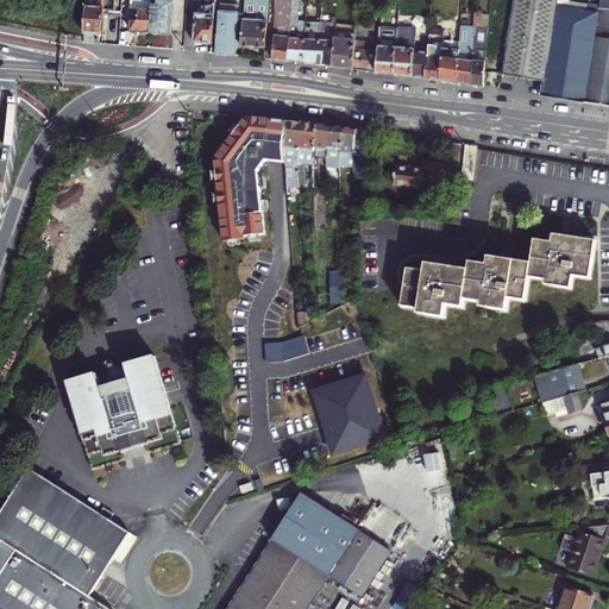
[(104,0),(85,0),(83,35),(102,36),(104,0)]
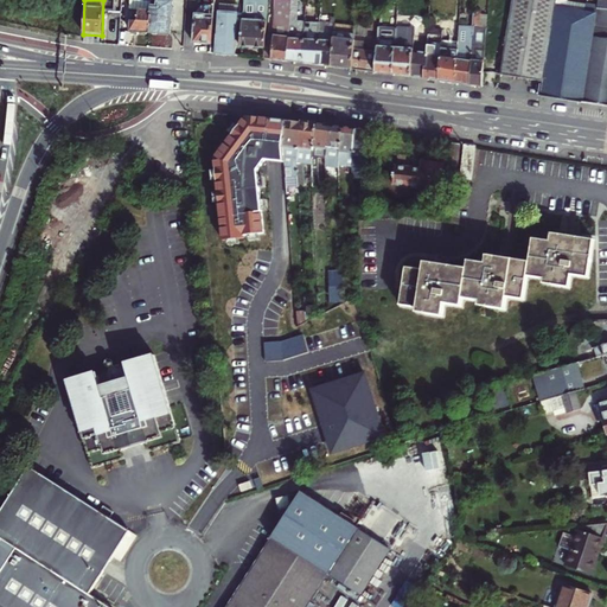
[(152,0),(144,0),(145,1),(129,1),(128,23),(132,23),(131,33),(139,33),(141,36),(145,36),(151,33),(152,0)]
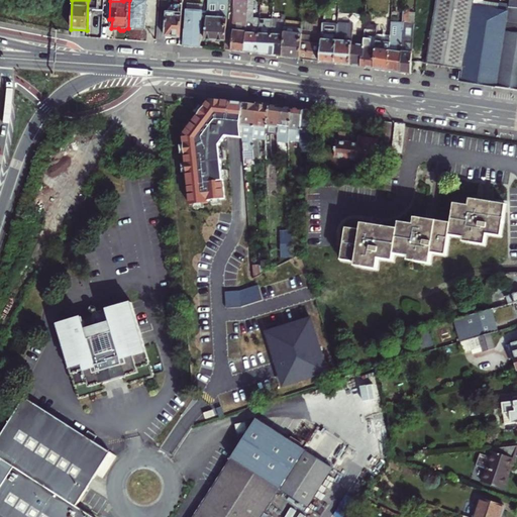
[(129,0),(128,28),(145,30),(146,2),(134,1),(134,0),(129,0)]
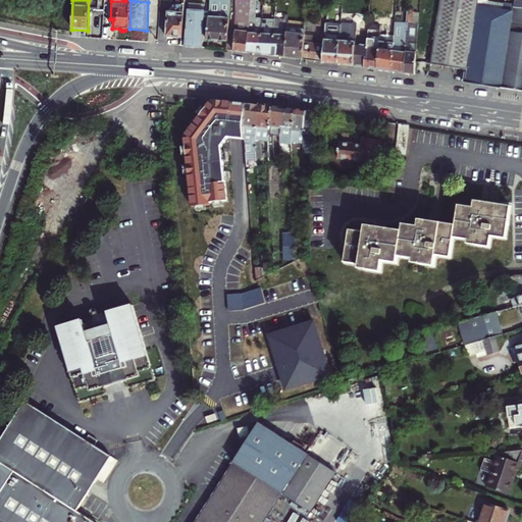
[(185,0),(176,0),(175,13),(168,13),(166,37),(183,39),(185,0)]
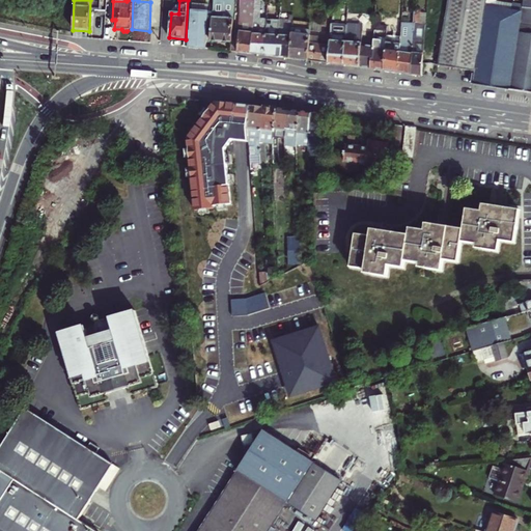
[(231,43),(232,31),(234,3),(227,2),(227,0),(224,0),(224,8),(213,7),(211,42),(231,43)]
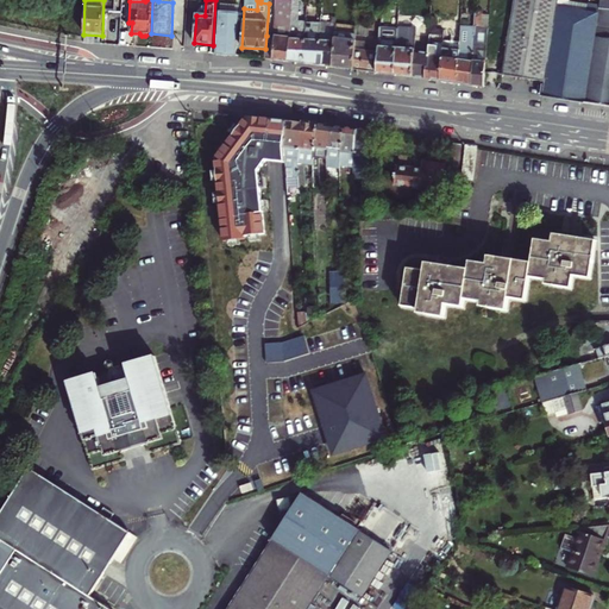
[(288,61),(292,0),(276,0),(277,1),(274,36),(267,36),(265,49),(264,58),(288,61)]
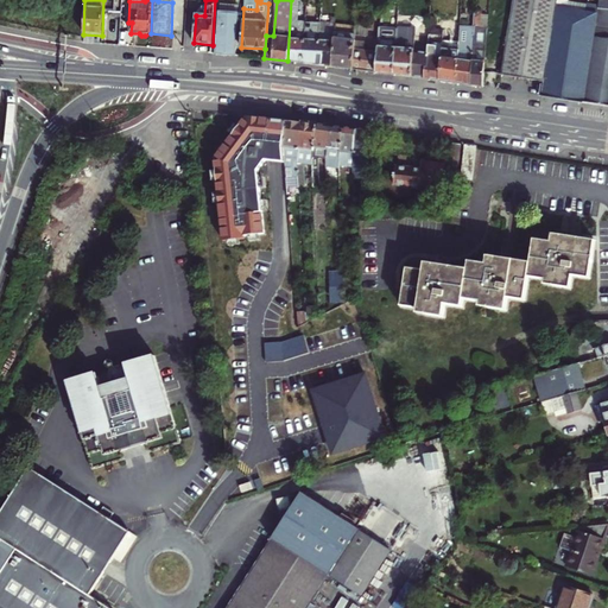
[(291,0),(287,61),(303,63),(305,21),(297,21),(297,0),(291,0)]
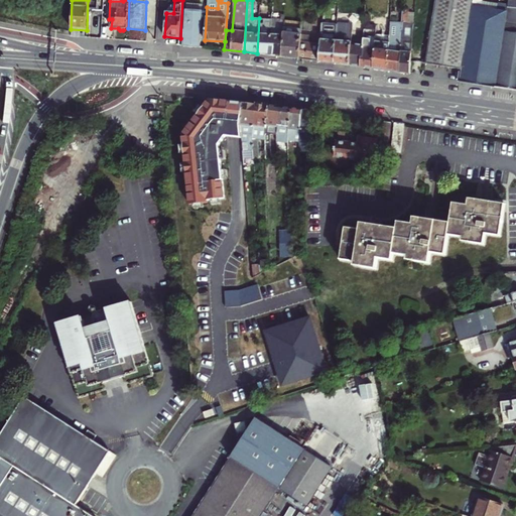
[(473,0),(435,0),(433,18),(425,63),(462,69),(473,6),(473,0)]
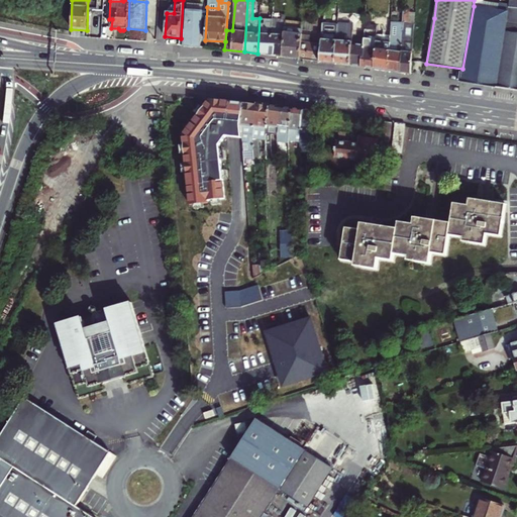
[(505,32),(508,13),(474,6),(462,69),(460,82),(491,87),(497,81),(505,32)]
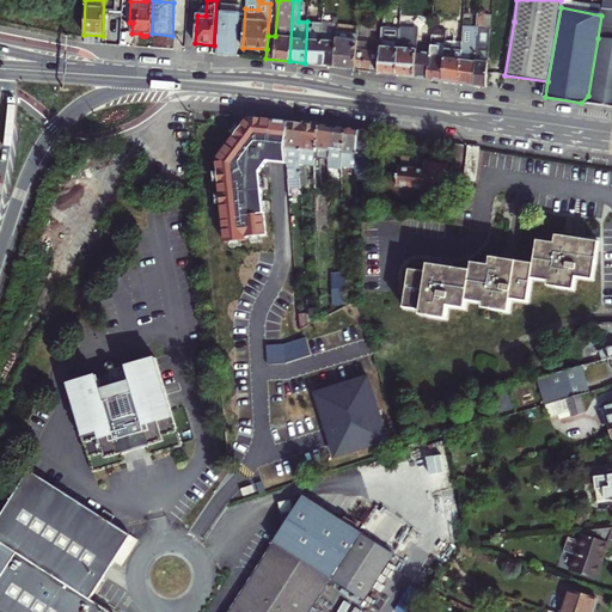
[(611,10),(603,10),(601,16),(598,38),(611,41),(611,10)]
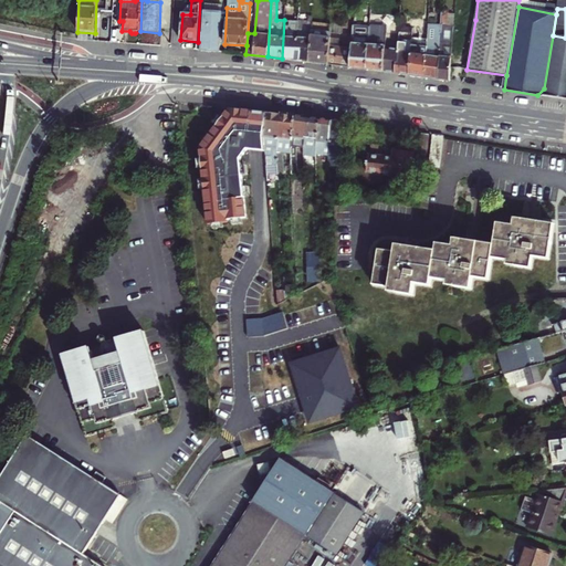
[(221,12),(205,12),(201,50),(219,52),(221,12)]
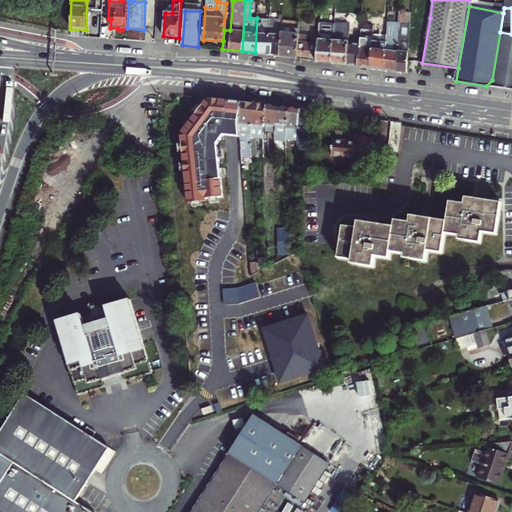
[(399,30),(400,23),(400,22),(401,12),(388,11),(387,30),(394,30),(399,30)]
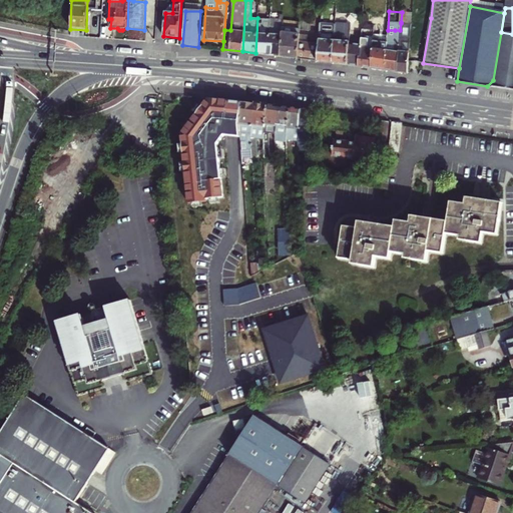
[(367,22),(367,15),(363,14),(362,29),(366,29),(373,30),(374,26),(369,26),(367,22)]
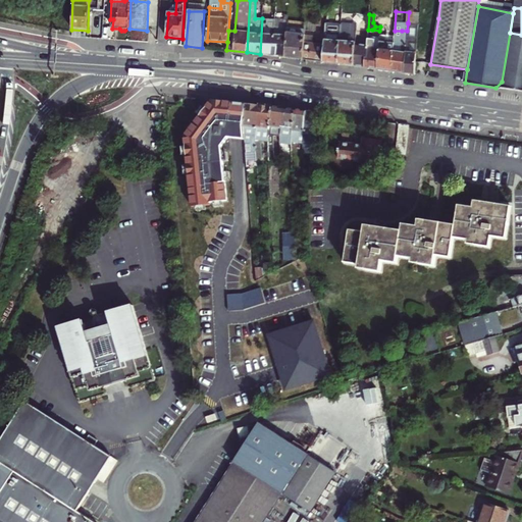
[(284,15),(284,20),(275,19),(272,56),(285,57),(288,29),(288,21),(289,16),(284,15)]
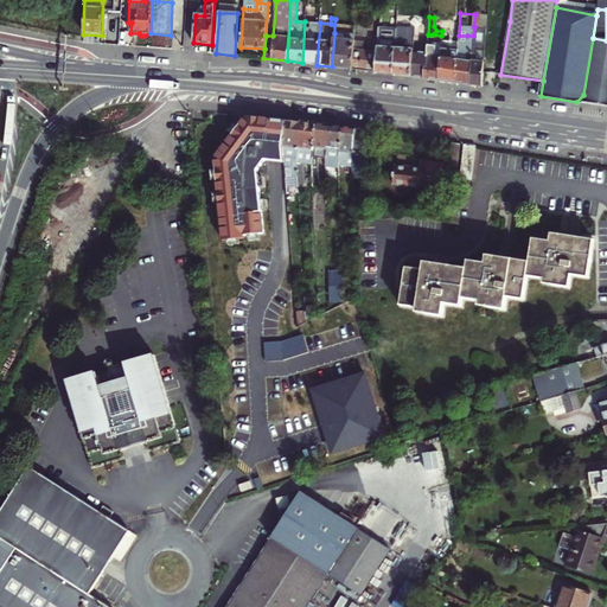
[(358,32),(359,19),(355,19),(353,26),(353,34),(352,69),(394,75),(396,29),(378,27),(376,53),(362,52),(364,33),(358,32)]
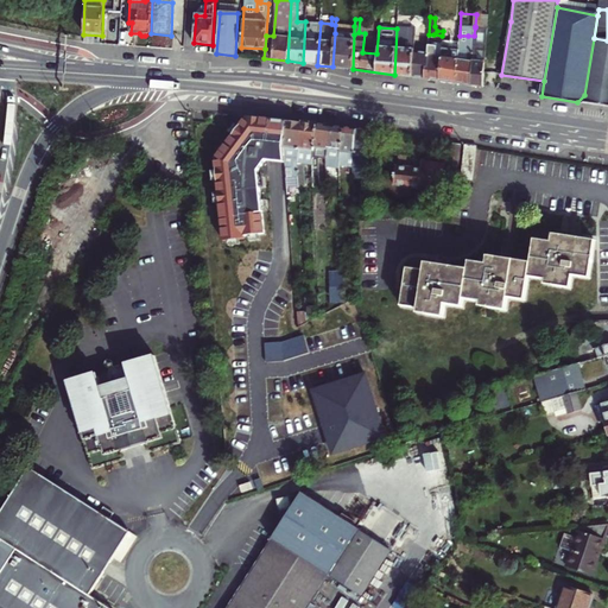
[(321,23),(305,21),(303,63),(317,65),(321,23)]
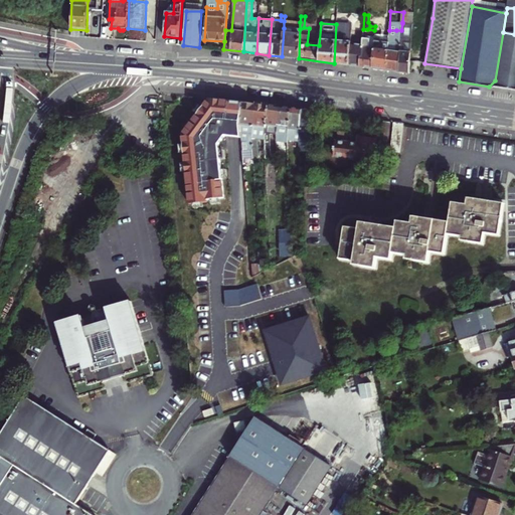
[(284,28),(300,29),(300,22),(284,21),(284,28)]
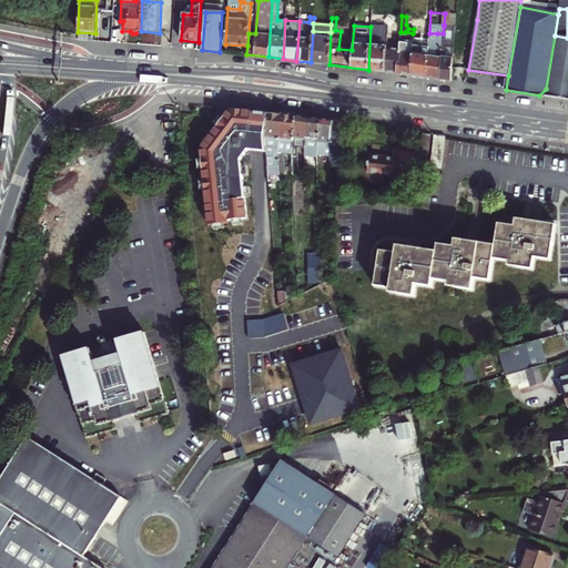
[(440,80),(450,82),(454,26),(444,26),(443,33),(440,80)]
